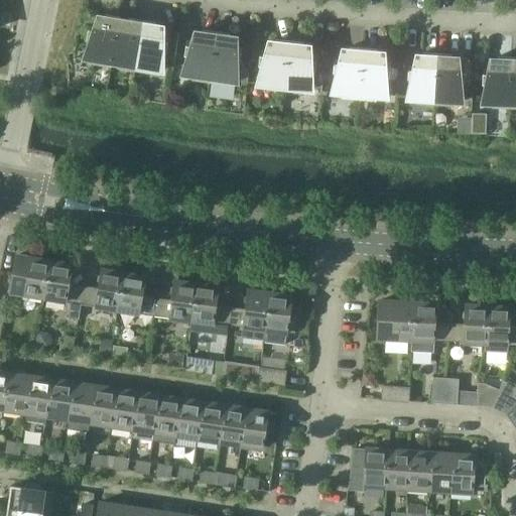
[(112,68),(112,62),(112,61),(119,20),(120,17),(106,15),(105,18),(98,17),(95,27),(89,26),(87,41),(90,41),(85,57),(96,59),(95,65),(112,68)]
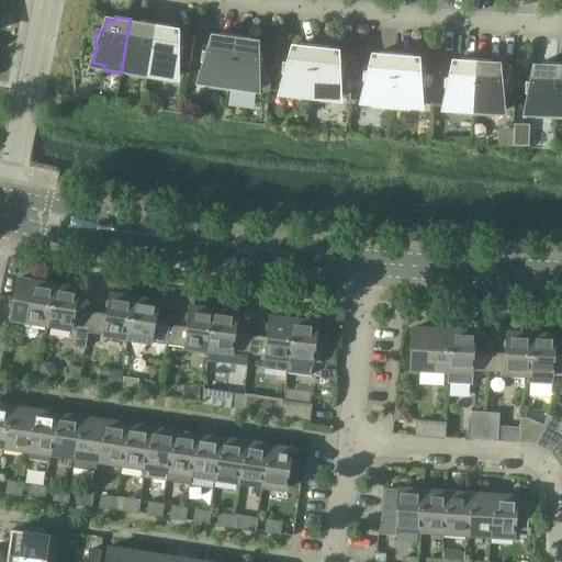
[(141,24),(130,22),(122,67),(122,68),(130,69),(130,75),(147,78),(156,23),(141,21),(141,24)]
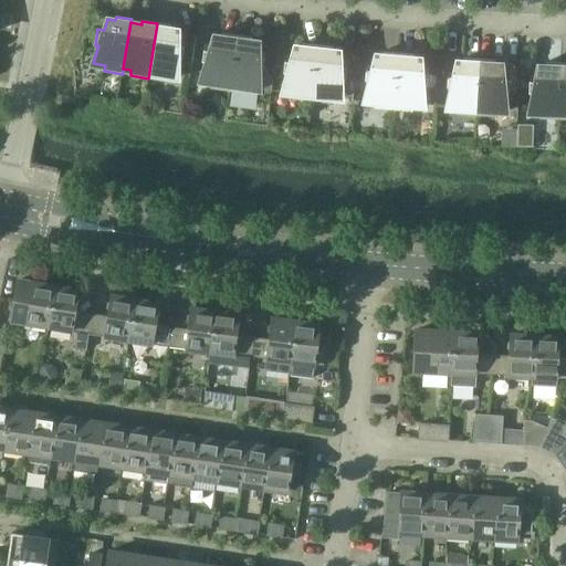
[(171,25),(157,23),(148,79),(165,81),(166,75),(178,77),(178,59),(182,60),(185,43),(179,42),(179,30),(171,29),(171,25)]
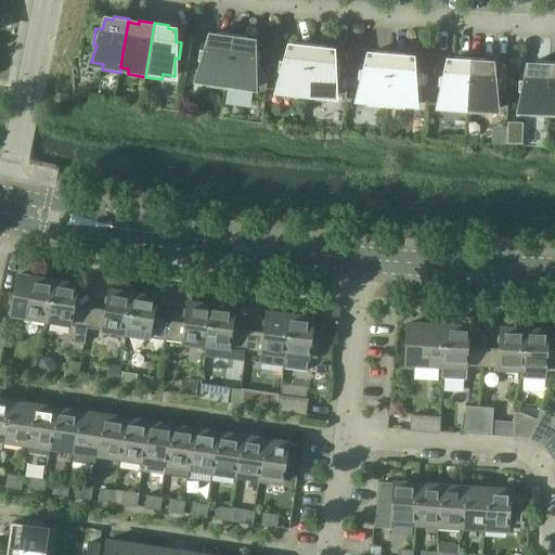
[(208,87),(224,89),(233,35),(218,33),(218,36),(210,35),(207,46),(201,46),(198,61),(202,62),(196,79),(208,80),(208,87)]
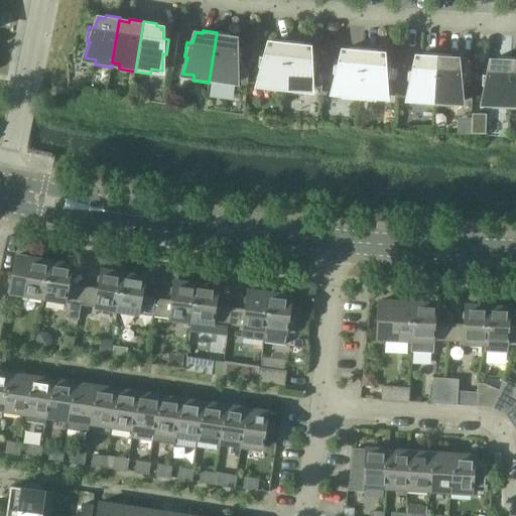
[(230,34),(217,32),(209,83),(226,85),(226,80),(237,81),(247,82),(249,73),(237,71),(237,65),(240,65),(242,49),(237,49),(236,38),(230,37),(230,34)]
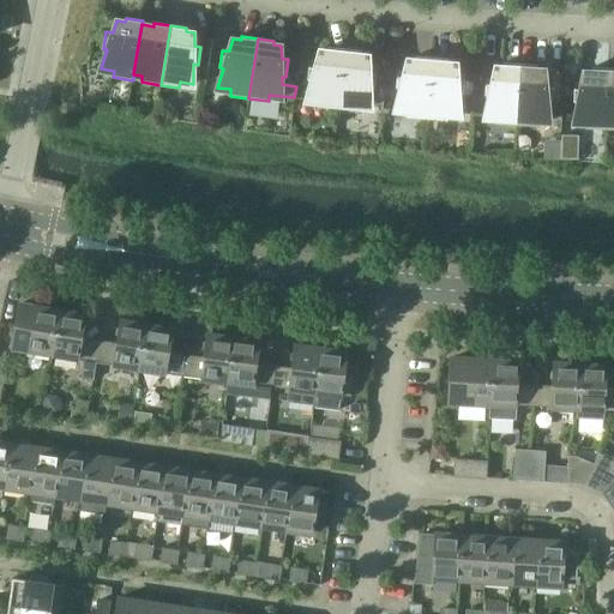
[(319,108),(338,109),(345,49),(329,48),(329,52),(320,50),(317,62),(309,62),(307,80),(312,80),(306,100),(319,101),(319,108)]
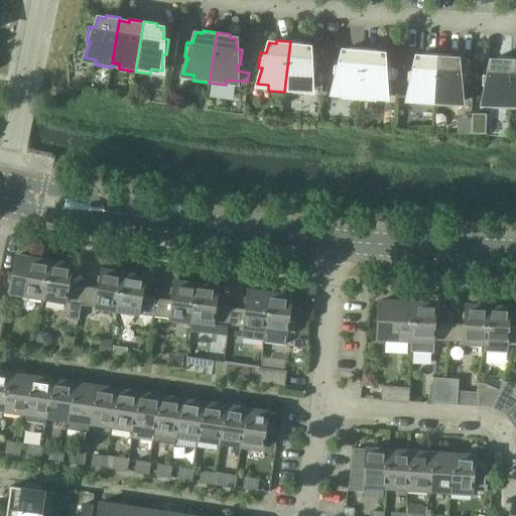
[(303,43),(290,41),(284,92),(300,94),(301,89),(312,90),(311,73),(314,74),(316,58),(310,57),(310,46),(303,46),(303,43)]
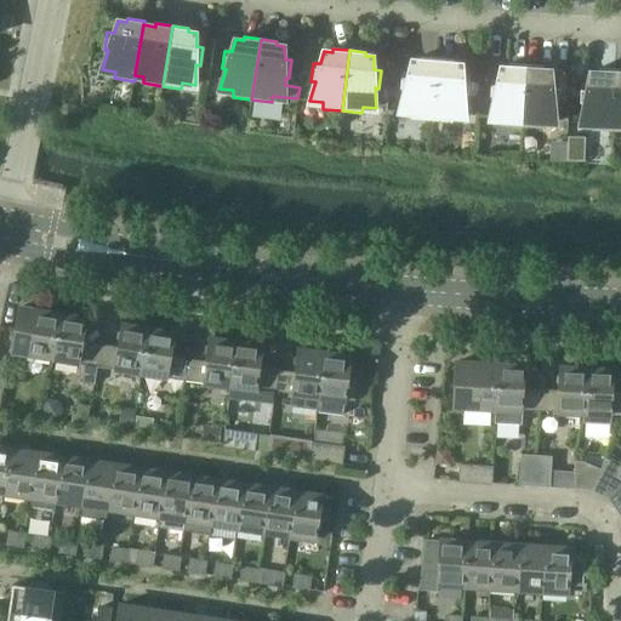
[(412,118),(432,120),(438,58),(421,57),(421,61),(412,61),(409,73),(403,73),(400,90),(405,91),(400,110),(414,112),(412,118)]
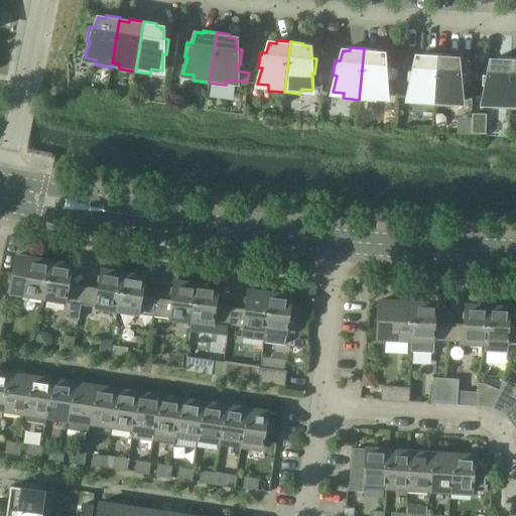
[(377,49),(364,48),(359,100),(375,101),(376,96),(387,97),(386,80),(389,80),(390,65),(385,65),(384,53),(377,53),(377,49)]
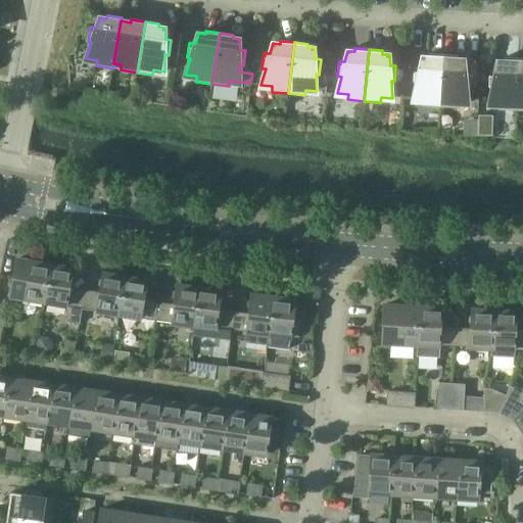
[(424,105),(440,106),(443,55),(430,54),(429,57),(422,57),(420,67),(414,67),(413,83),(417,83),(413,99),(424,100),(424,105)]
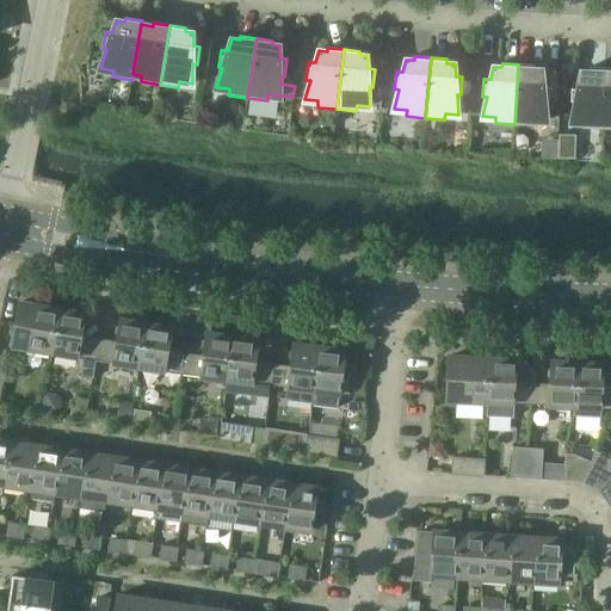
[(535,65),(518,65),(514,124),(534,125),(534,119),(547,119),(545,100),(549,100),(550,82),(543,82),(542,69),(534,68),(535,65)]
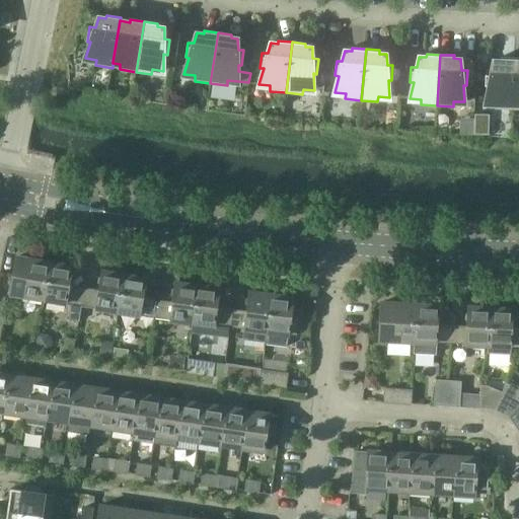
[(497,108),(513,109),(514,58),(501,58),(501,61),(494,60),(492,71),(486,71),(485,86),(489,86),(486,102),(497,103),(497,108)]
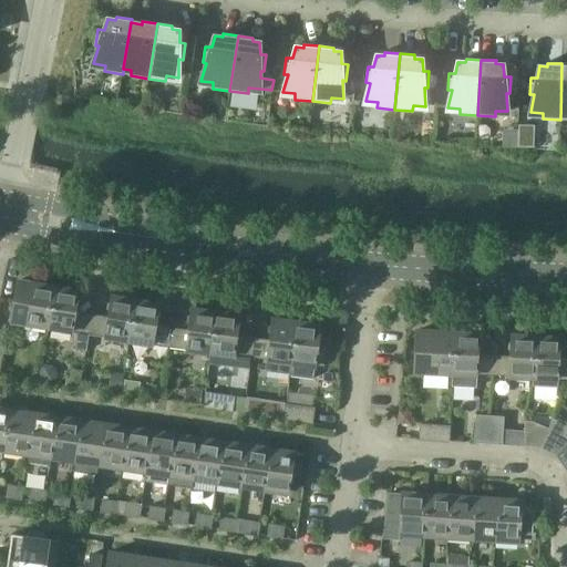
[(24,323),(48,327),(55,288),(22,282),(16,321),(24,323)]
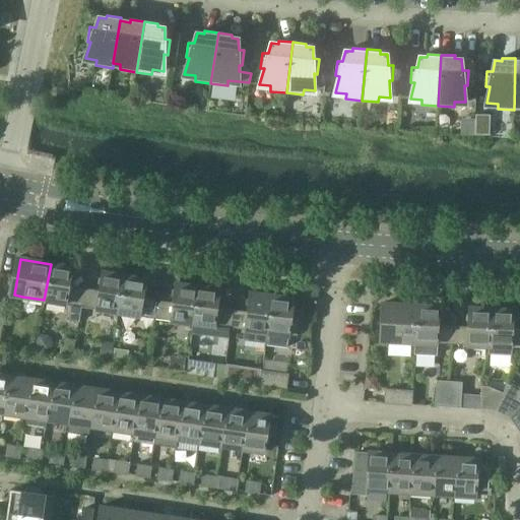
[(81,306),(84,288),(70,285),(73,268),(51,264),(44,300),(65,304),(65,321),(78,323),(81,306)]
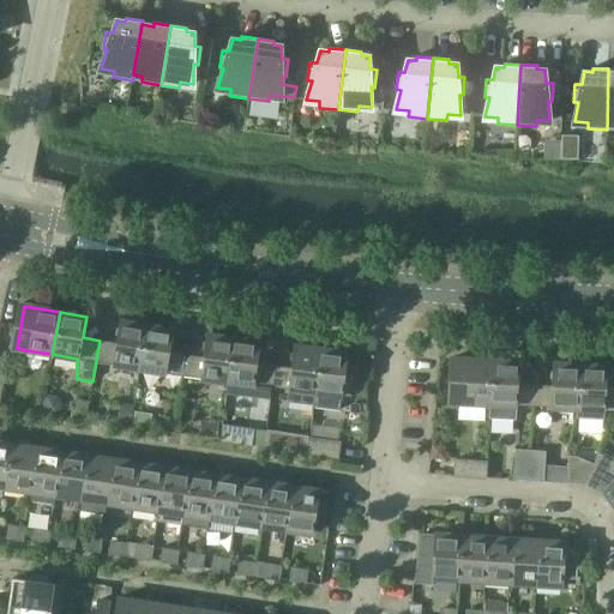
[(116,343),(100,341),(96,361),(139,368),(146,326),(120,321),(116,343)]
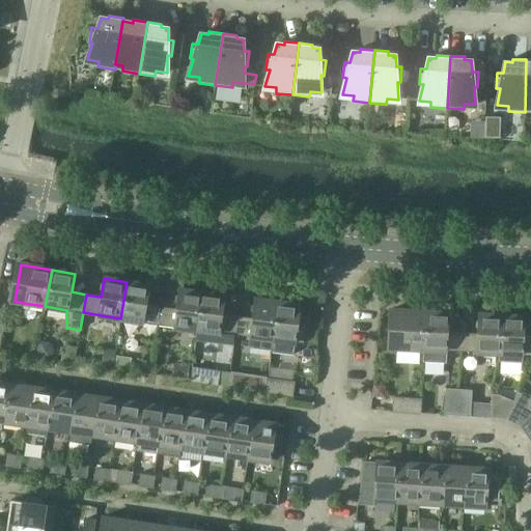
[(149,286),(127,282),(120,318),(159,326),(162,307),(147,305),(147,304),(146,304),(149,286)]
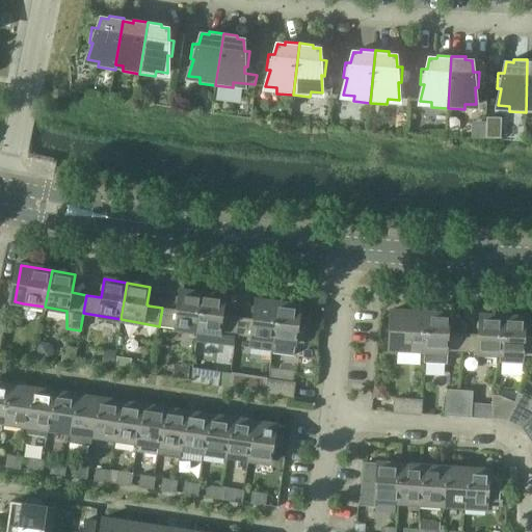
[(177,310),(162,308),(159,326),(197,330),(202,294),(179,291),(177,309),(177,310)]
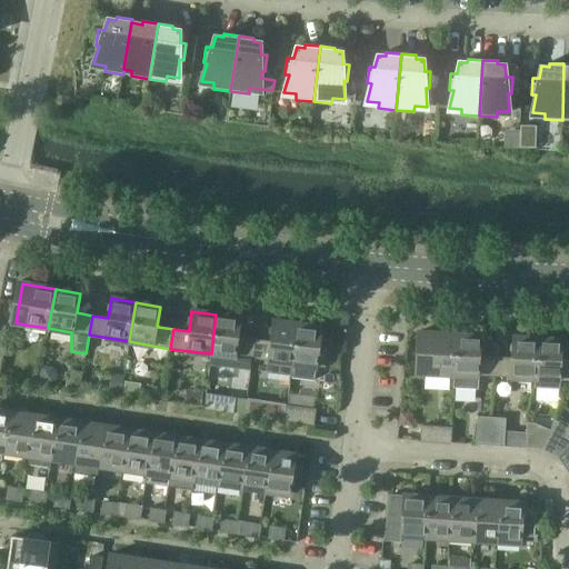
[(251,359),(255,339),(239,337),(238,337),(241,317),(216,315),(211,353),(251,359)]
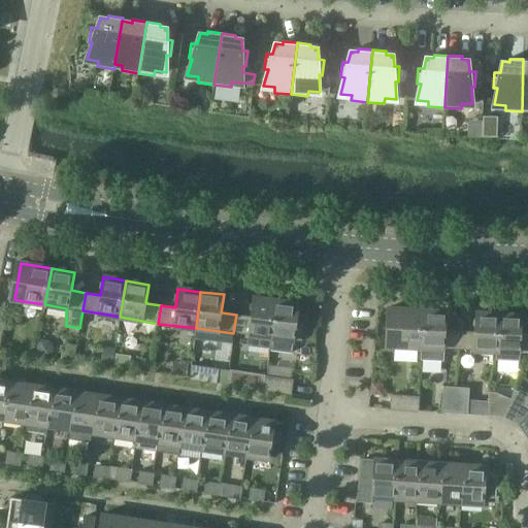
[(251,317),(236,315),(233,333),(250,335),(248,345),(270,349),(275,301),(253,298),(251,316),(251,317)]
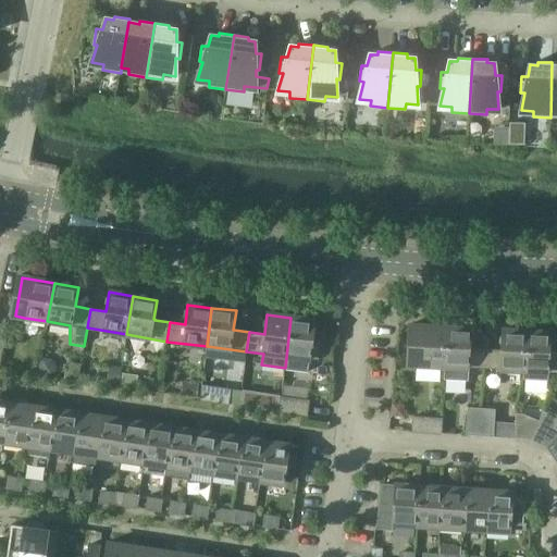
[(308,372),(309,359),(319,360),(321,342),(313,341),(313,339),(312,339),(316,321),(291,318),(285,368),(284,370),(308,372)]
